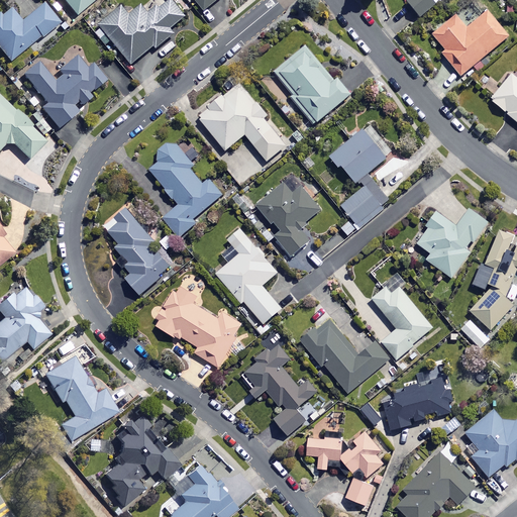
[(63,0),(75,14),(91,0),(63,0)]
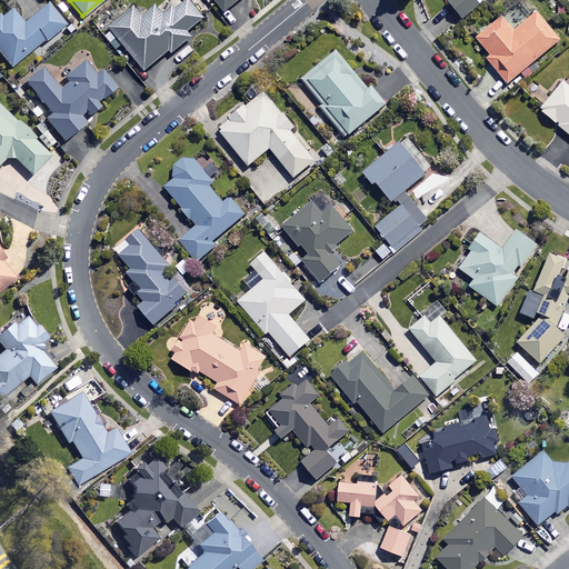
[(141,15),(133,5),(107,27),(143,70),(168,50),(170,52),(190,37),(186,31),(203,17),(189,0),(176,0),(161,12),(155,5),(141,15)]
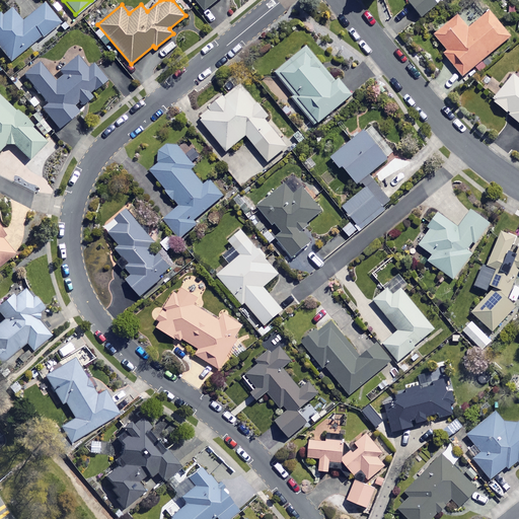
[(195,0),(204,10),(216,0),(195,0)]
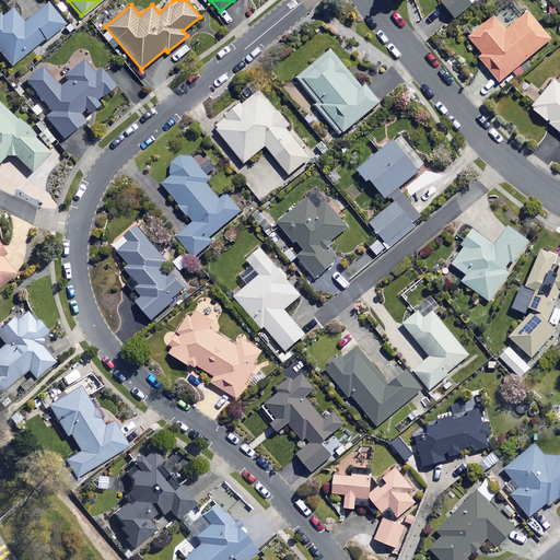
[(440,0),(454,18),(459,13),(464,19),(474,11),(469,6),(476,0),(440,0)]
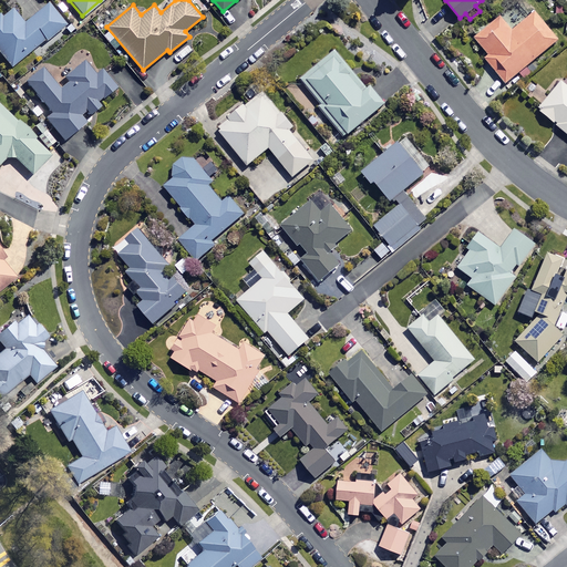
[(62,22),(47,2),(22,22),(8,6),(0,11),(0,54),(9,66),(62,22)]
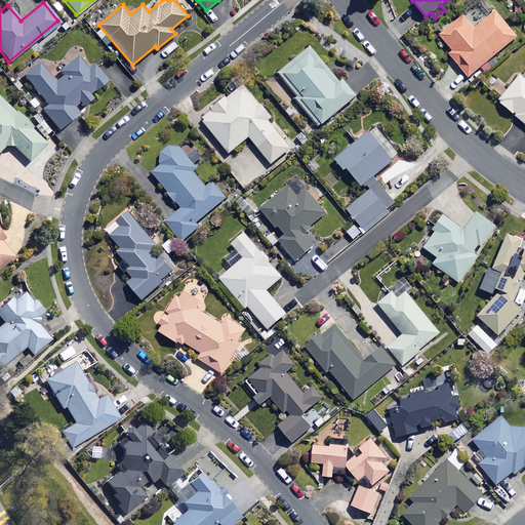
[(515,37),(493,10),(473,28),(461,14),(438,34),(451,49),(447,52),(467,76),(515,37)]
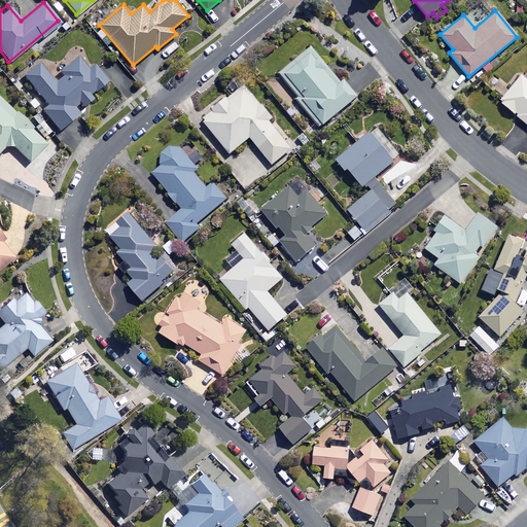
[(91,25),(82,16),(75,24),(83,32),(91,25)]
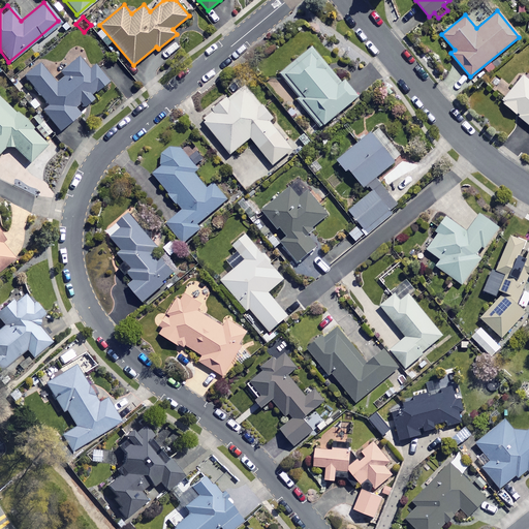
[(340,82),(311,47),(279,72),(298,96),(296,97),(319,126),(358,96),(343,79),(340,82)]
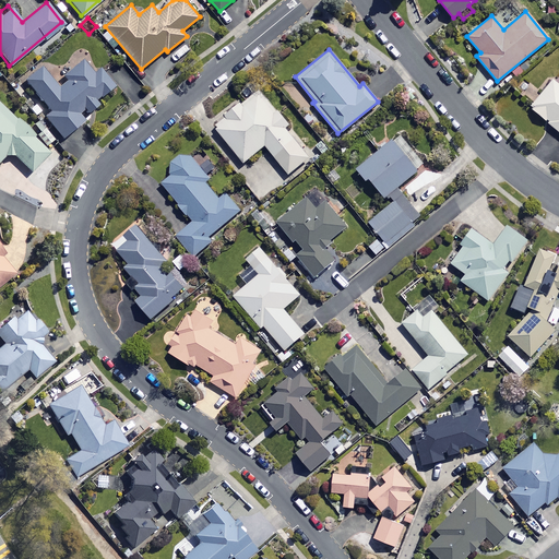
[(92,71),(81,58),(62,73),(67,80),(57,87),(39,66),(23,79),(49,111),(43,116),(60,138),(88,115),(85,111),(96,103),(94,99),(111,85),(97,67),(92,71)]
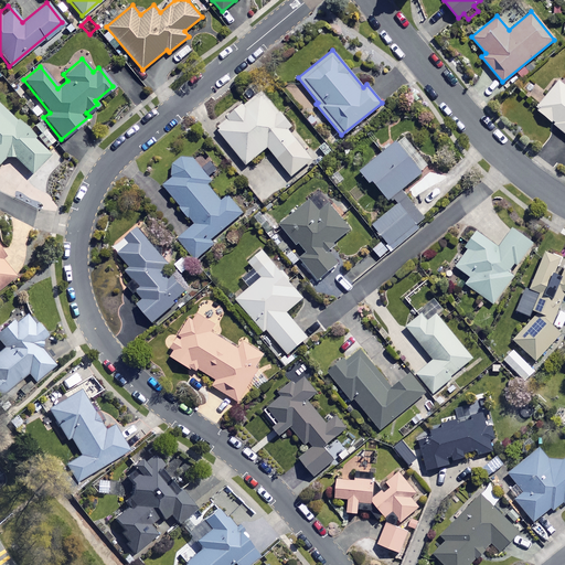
[(564,86),(557,81),(534,108),(564,134),(564,86)]
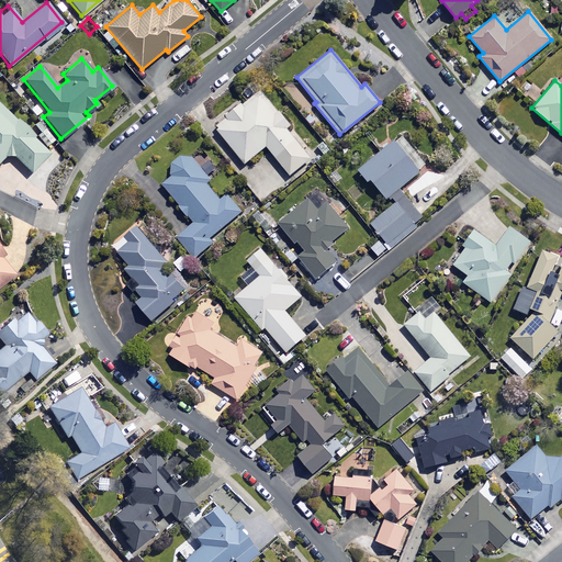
[(289,125),(259,89),(214,126),(244,163),(265,145),(289,175),(310,157),(285,127),(289,125)]
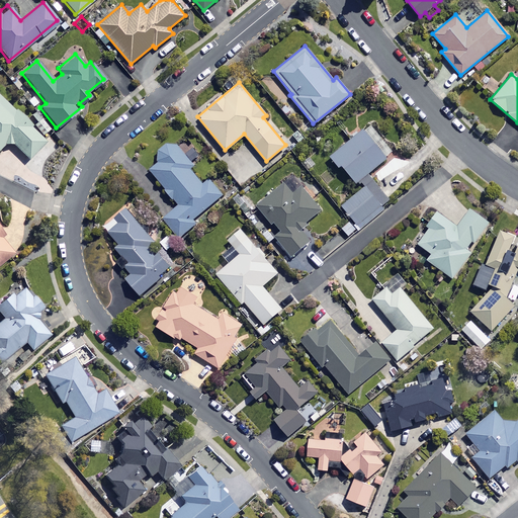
[(45,141),(0,97),(0,146),(7,140),(27,159),(45,141)]
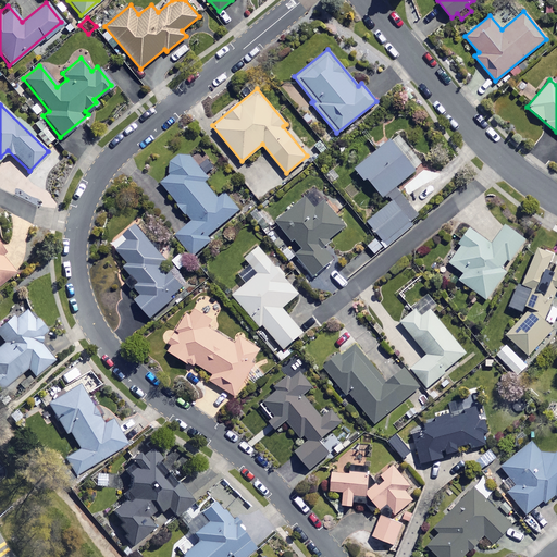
[(394,186),(415,170),(388,139),(354,169),(362,180),(366,177),(387,203),(367,221),(386,244),(419,217),(394,186)]
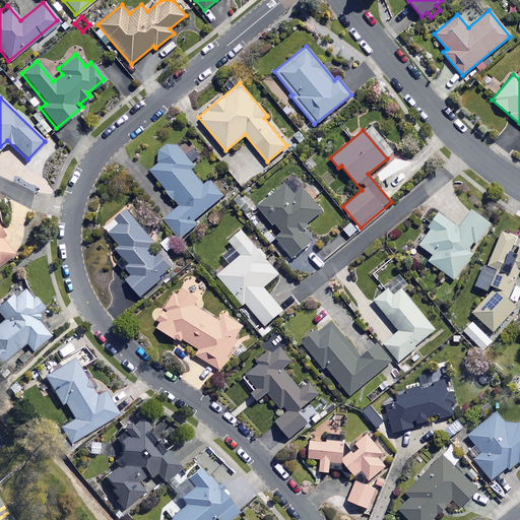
[(194,165),(173,140),(154,154),(159,160),(148,170),(179,204),(163,218),(179,239),(196,223),(193,220),(222,195),(208,179),(202,184),(189,169),(194,165)]
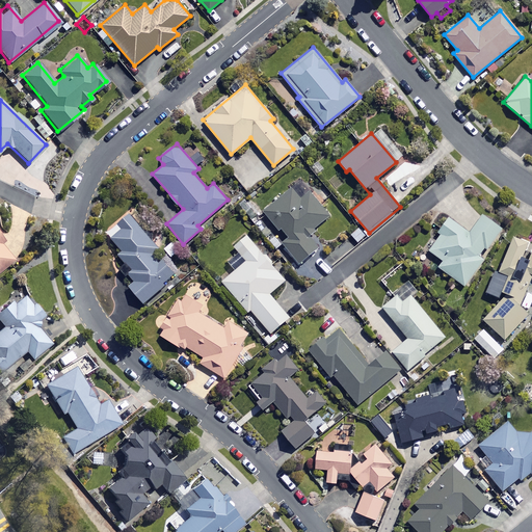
[(300,197),(291,187),(263,212),(286,238),(281,242),(298,263),(317,246),(306,234),(328,214),(308,190),(300,197)]
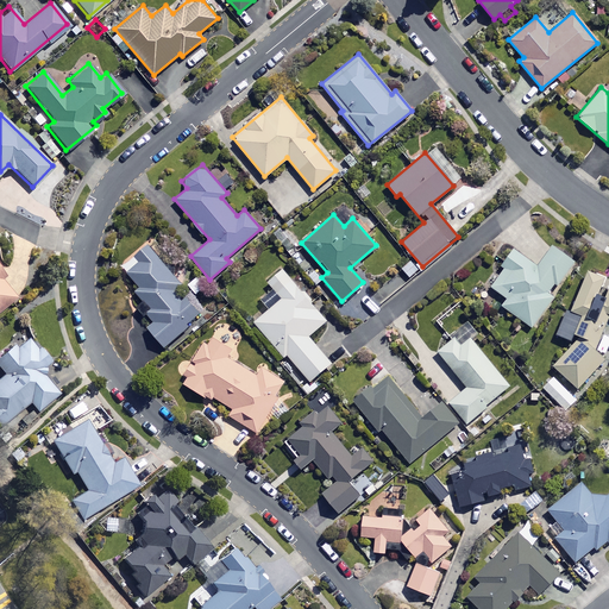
[(180,284),(148,244),(121,265),(138,287),(133,290),(143,301),(138,305),(151,322),(146,326),(162,346),(200,315),(184,295),(179,300),(171,290),(180,284)]
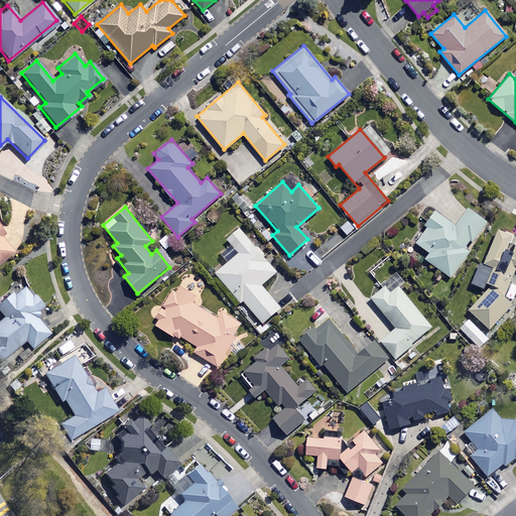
[(485,222),(466,208),(454,225),(433,210),(423,224),(427,227),(415,243),(428,252),(424,258),(449,276),(467,252),(462,248),(469,239),(472,240),(485,222)]
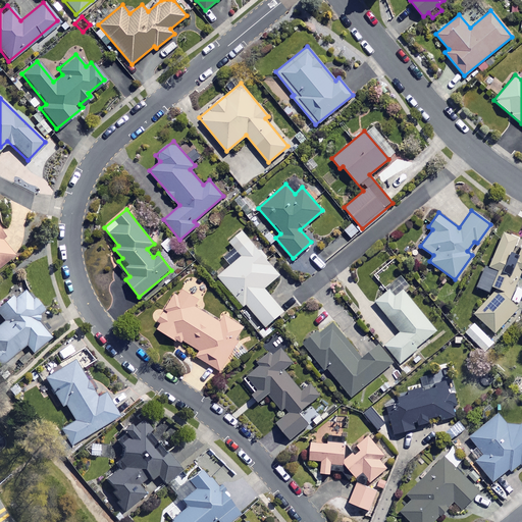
[(351,221),(342,228),(349,238),(358,230),(351,221)]
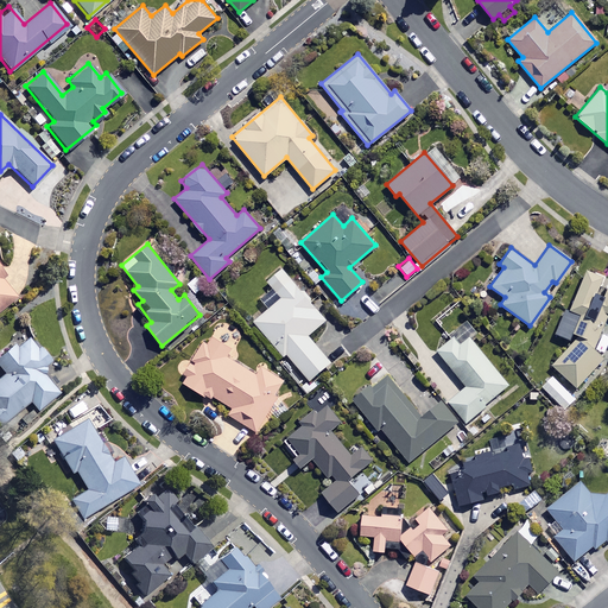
[(7,272),(0,264),(0,308),(16,296),(0,278),(7,272)]
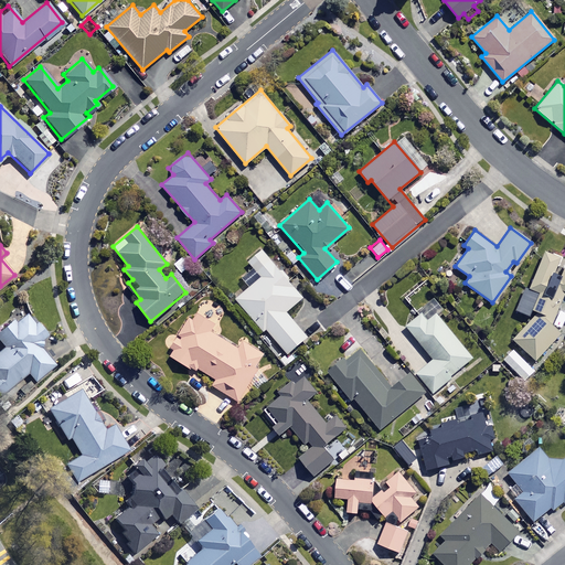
[(302,297),(262,248),(247,260),(253,268),(244,276),(251,285),(235,298),(262,330),(265,328),(286,353),(306,337),(285,311),(302,297)]
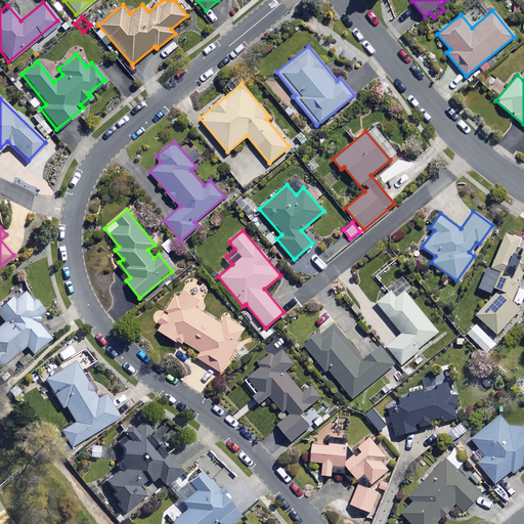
[(518,238),(505,231),(477,287),(492,294),(474,314),(496,334),(519,308),(511,301),(523,274),(523,246),(516,242),(518,238)]
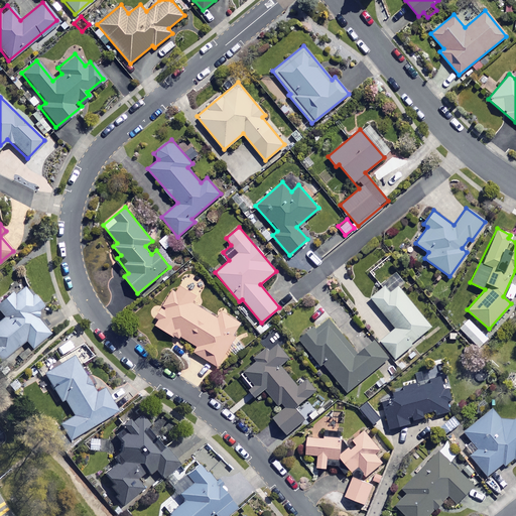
[(196,295),(175,283),(151,321),(177,338),(179,335),(196,345),(192,351),(217,366),(235,337),(232,335),(240,321),(220,309),(216,316),(191,301),(196,295)]
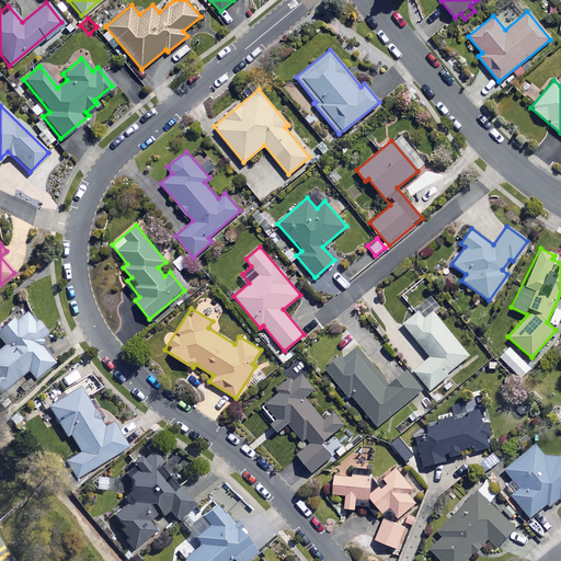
[(423,318),(418,310),(402,323),(428,356),(412,369),(428,389),(447,375),(446,373),(467,355),(432,310),(423,318)]
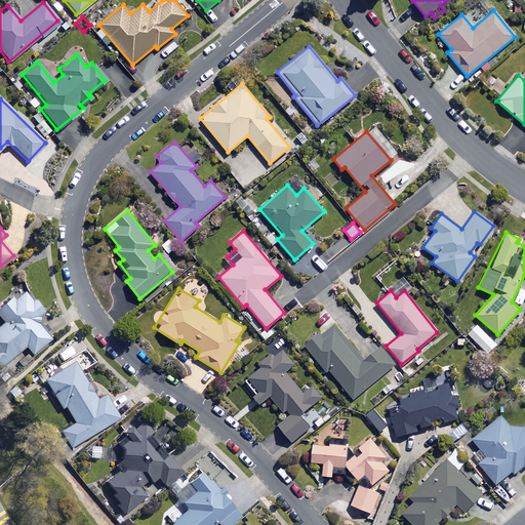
[(31,301),(24,292),(12,300),(9,296),(0,303),(0,317),(4,322),(0,325),(0,364),(25,346),(30,354),(48,339),(33,318),(42,311),(33,299),(31,301)]
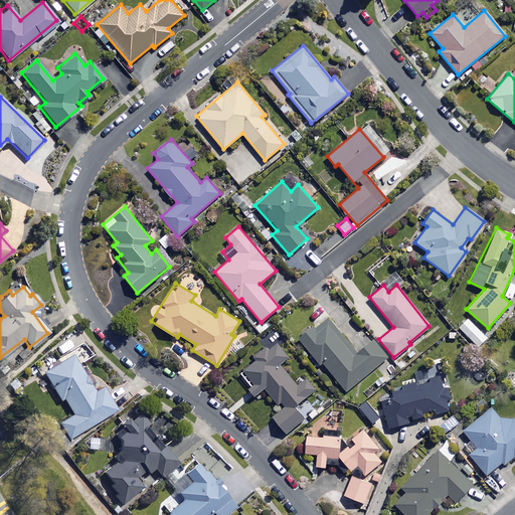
[(355,351),(327,317),(310,331),(308,328),(297,337),(319,364),(322,362),(345,391),(386,357),(371,339),(355,351)]
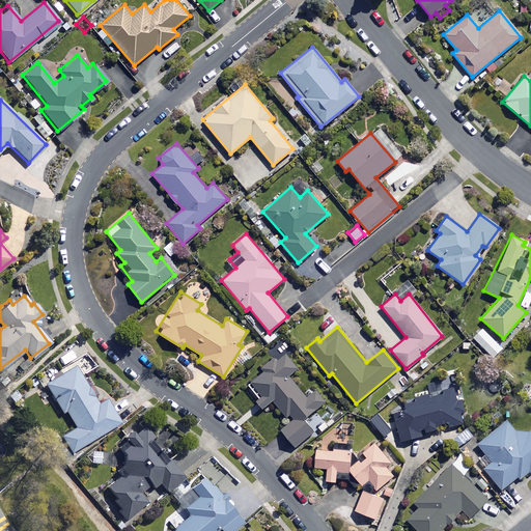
[(501,348),(481,328),(472,336),(493,357),(501,348)]
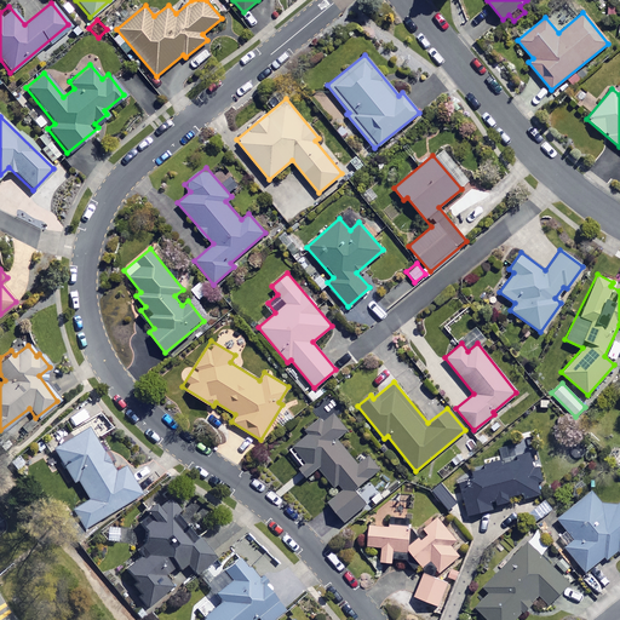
[(349,426),(334,409),(283,452),(305,476),(316,466),(338,491),(326,501),(344,523),(366,504),(355,491),(380,468),(368,453),(356,464),(336,438),(349,426)]
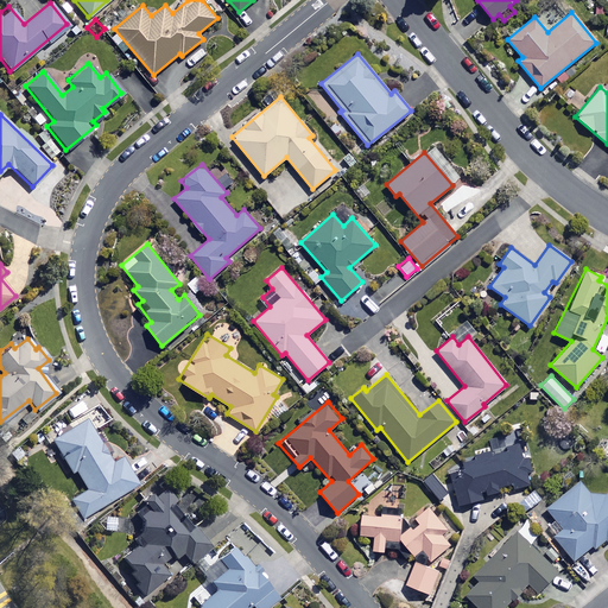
[(111,462),(84,419),(51,439),(70,472),(74,469),(86,489),(69,499),(81,517),(135,483),(120,457),(111,462)]
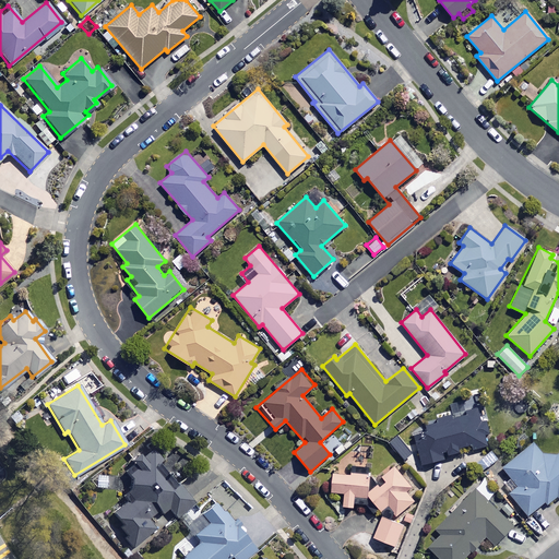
[(490,443),(482,409),(411,428),(420,464),(445,458),(443,452),(470,445),(471,449),(490,443)]
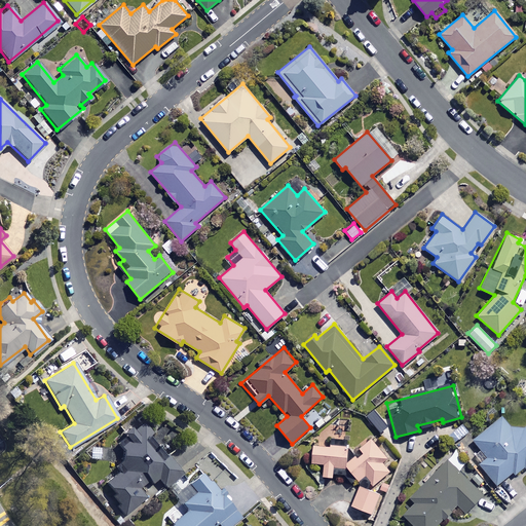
[(525,424),(518,430),(504,414),(472,440),(486,457),(478,463),(495,484),(512,472),(515,475),(525,465),(525,424)]
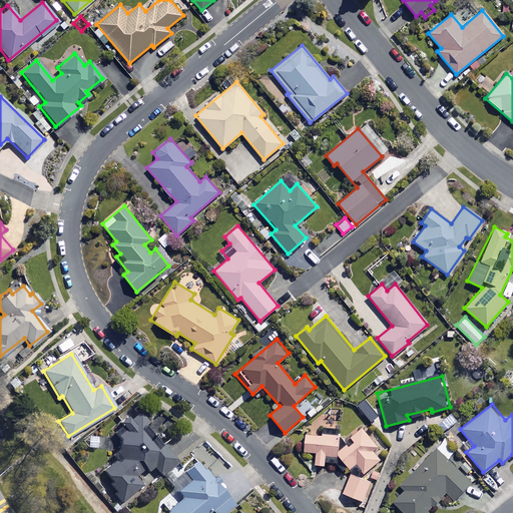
[(112,430),(118,438),(117,457),(102,469),(118,491),(114,494),(120,502),(141,486),(133,475),(150,462),(159,474),(175,462),(160,442),(157,444),(141,423),(146,420),(139,410),(112,430)]
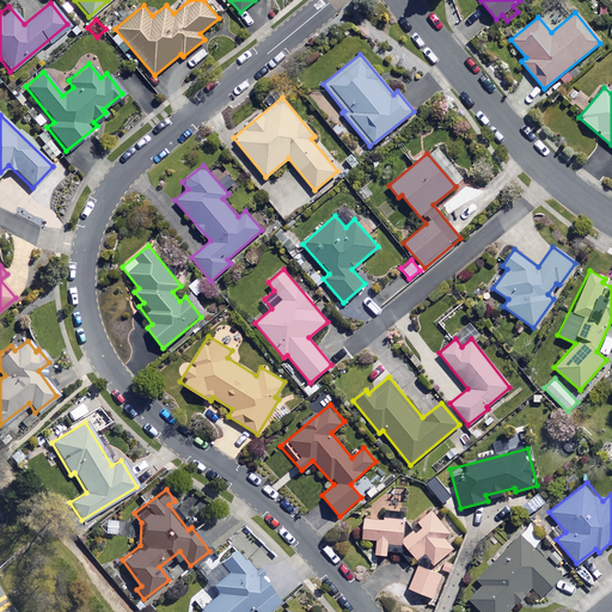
[(544,502),(538,493),(522,502),(528,513),(544,502)]
